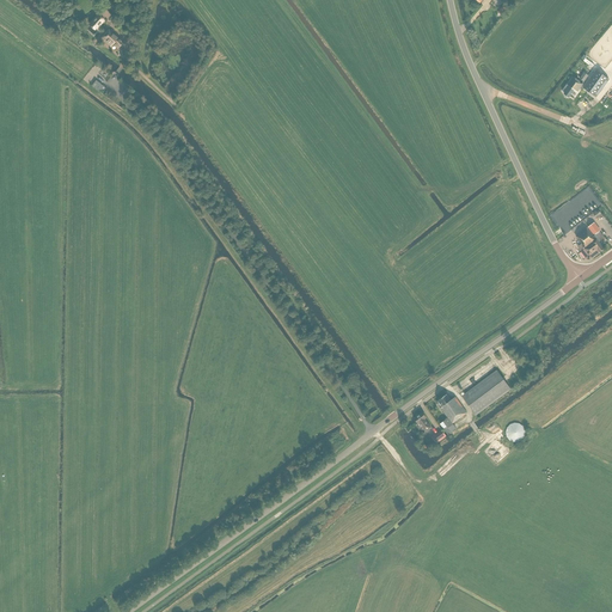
[(96,31),(105,20),(98,14),(89,24),(96,31)]
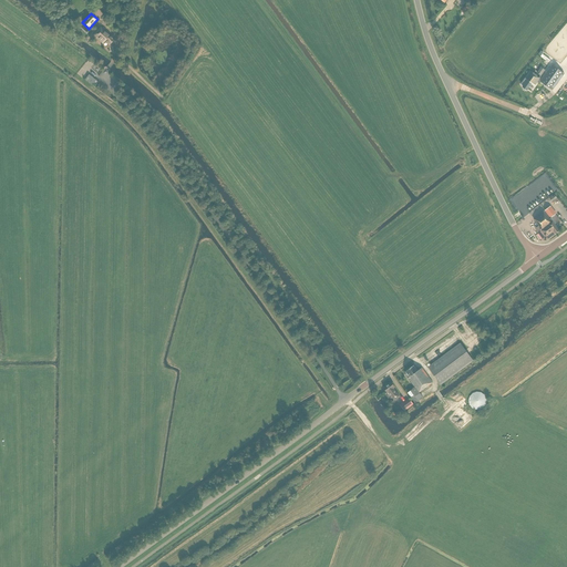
[(109,45),(115,39),(110,34),(111,34),(101,27),(93,35),(103,44),(104,42),(109,45)]
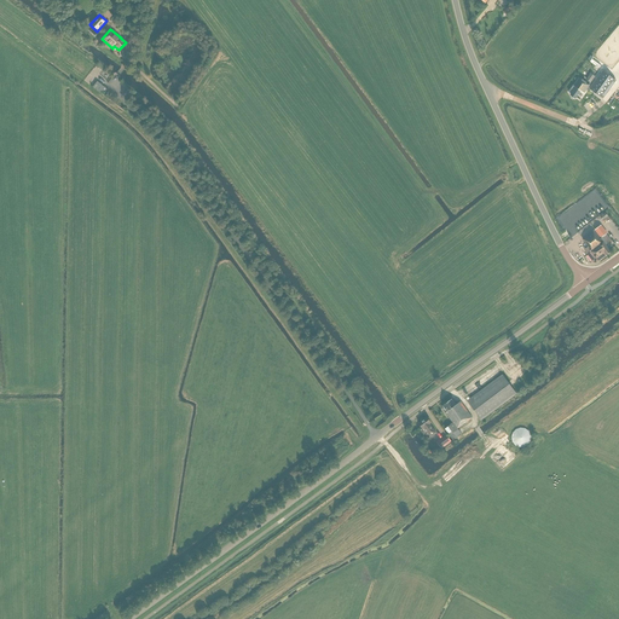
[(589,88),(603,99),(617,80),(602,70),(589,88)]
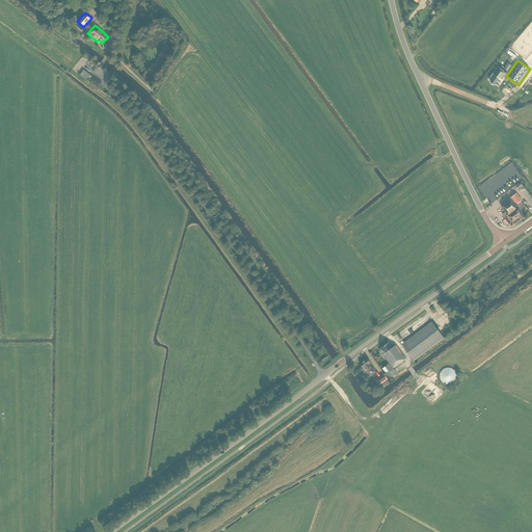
[(502,80),(507,73),(499,67),(494,74),(493,74),(488,79),(491,81),(490,82),(495,84),(499,78),(502,80)]
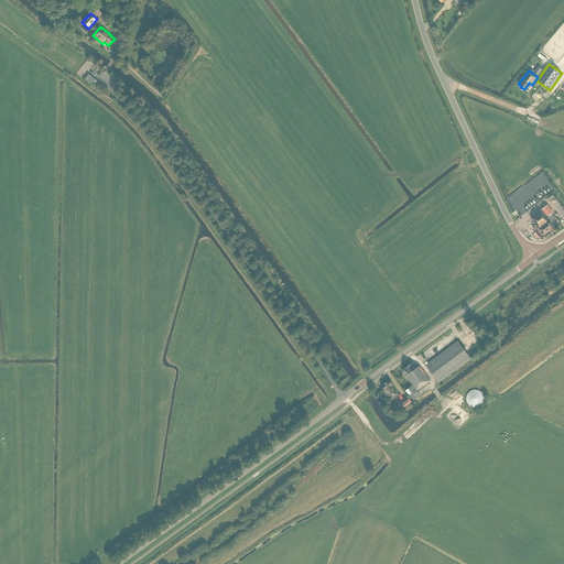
[(98,82),(88,74),(85,78),(91,84),(93,83),(95,85),(98,82)]
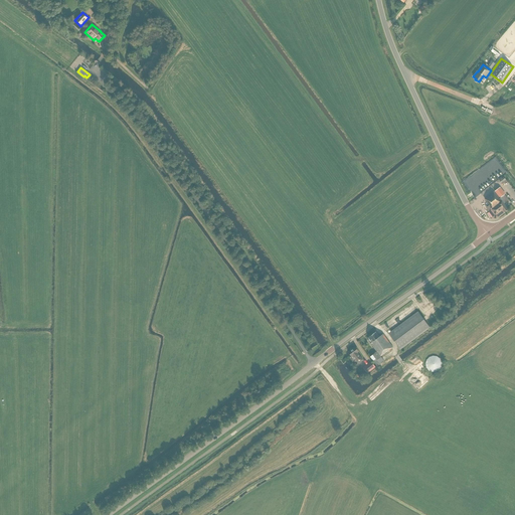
[(500,198),(505,195),(506,194),(501,187),(495,191),(500,198)]
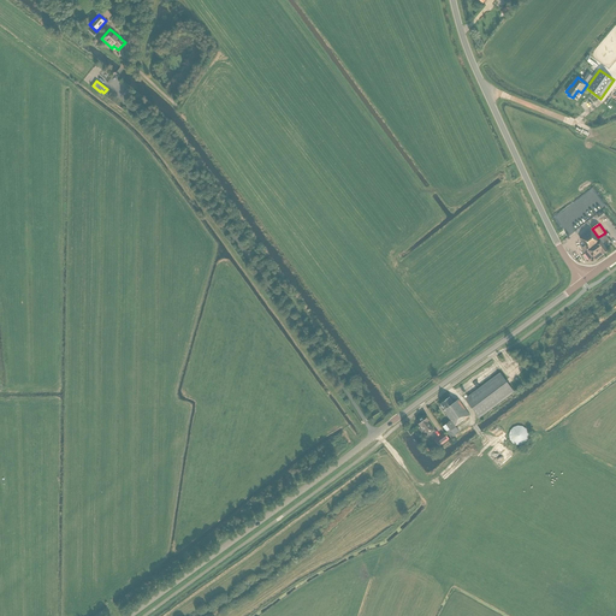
[(597,238),(591,230),(587,232),(580,238),(586,246),(582,248),(582,250),(591,261),(593,261),(608,250),(603,243),(609,240),(604,234),(597,238)]
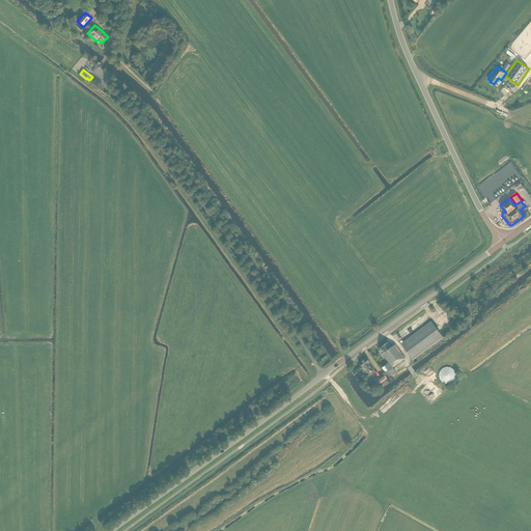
[(443,337),(436,328),(431,322),(400,343),(413,360),(443,337)]
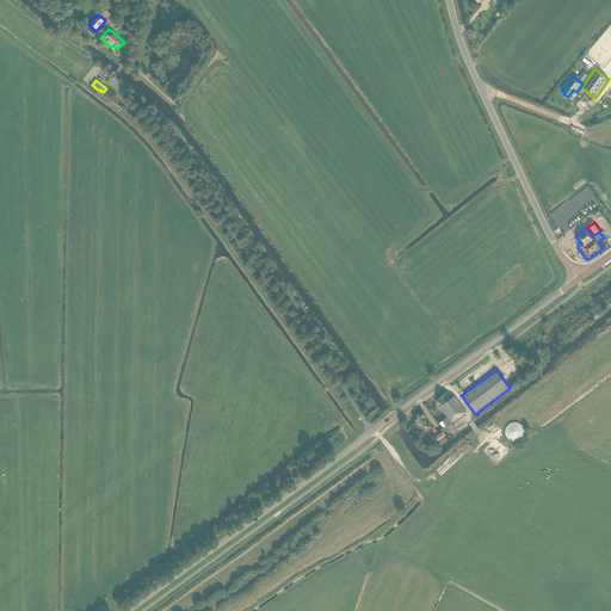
[(450,400),(445,394),(437,400),(439,402),(437,403),(448,417),(445,419),(440,424),(448,434),(456,429),(451,423),(467,412),(455,396),(450,400)]
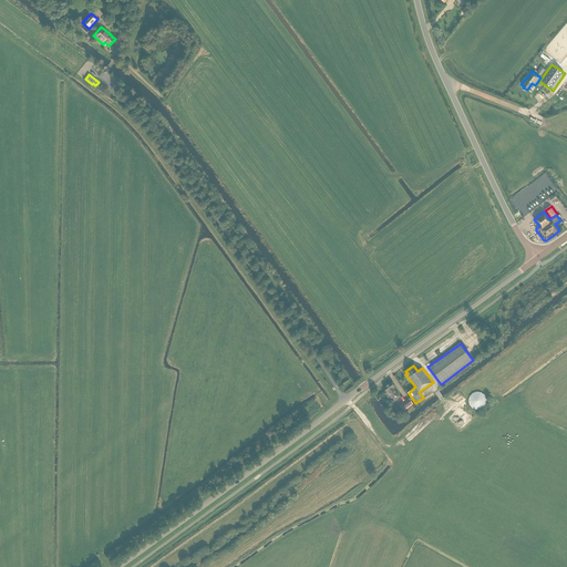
[(400,397),(393,388),(394,387),(391,382),(383,388),(388,392),(385,394),(389,399),(392,395),(394,400),(400,397)]
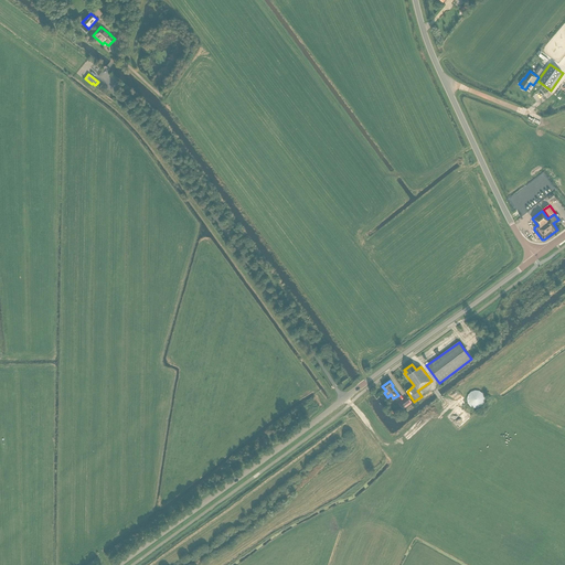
[(476,408),(478,407),(480,407),(482,405),(484,403),(484,401),(484,398),(484,395),(482,393),(481,392),(478,391),(476,390),(473,391),(471,392),(469,394),(468,396),(467,398),(467,402),(468,404),(470,406),(472,407),(476,408)]
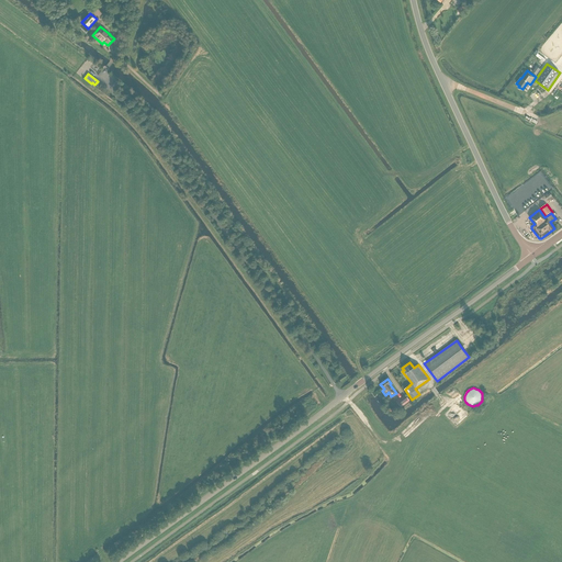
[(401,407),(409,401),(405,394),(396,401),(401,407)]
